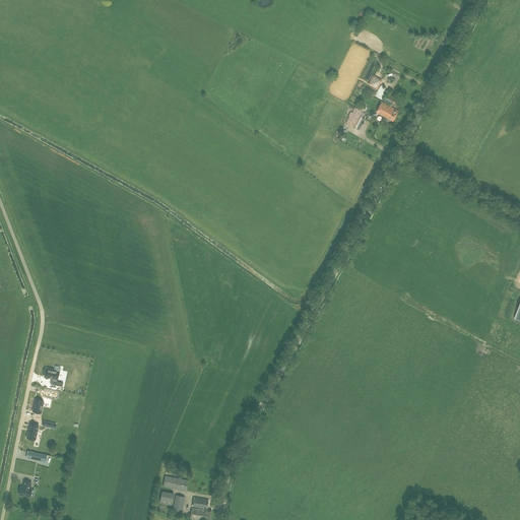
[(373,75),(368,84),(377,89),(382,80),(373,75)]
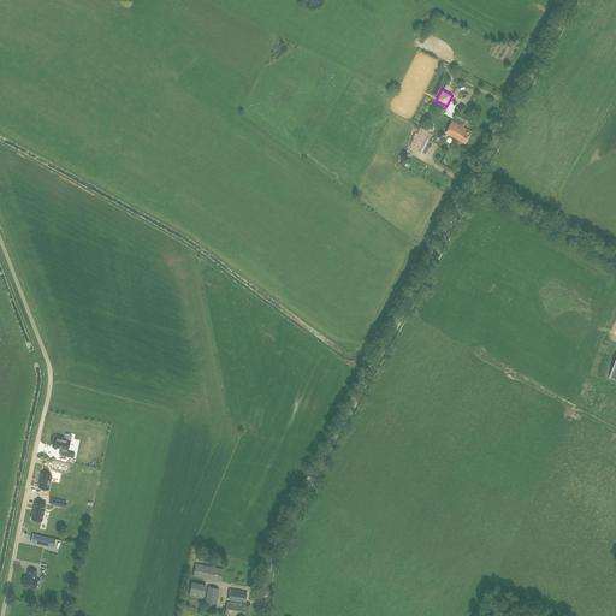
[(443,108),(430,102),(428,106),(440,112),(443,108)]
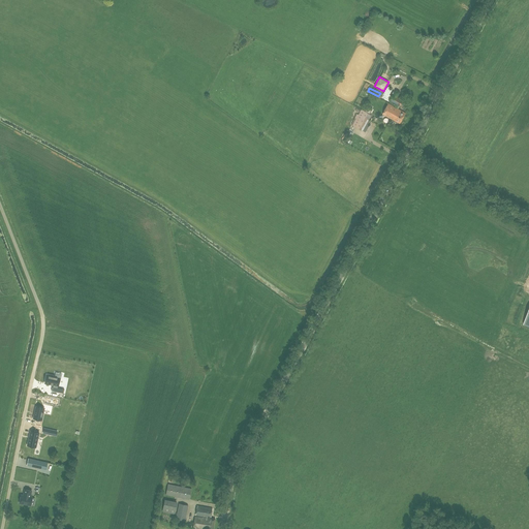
[(390,101),(400,106),(403,100),(397,97),(399,93),(396,91),(394,95),(390,101)]
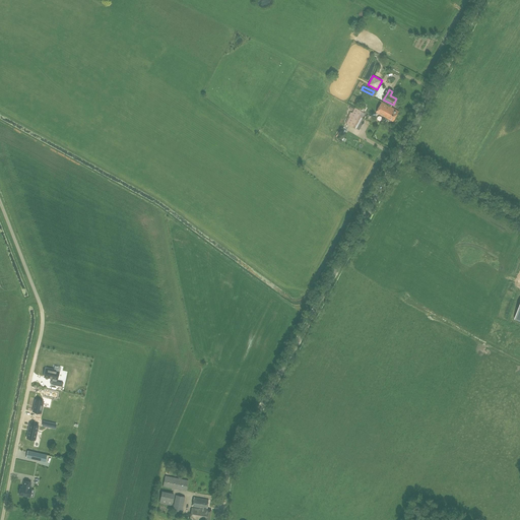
[(388,112),(391,107),(382,102),(377,112),(385,117),(388,112)]
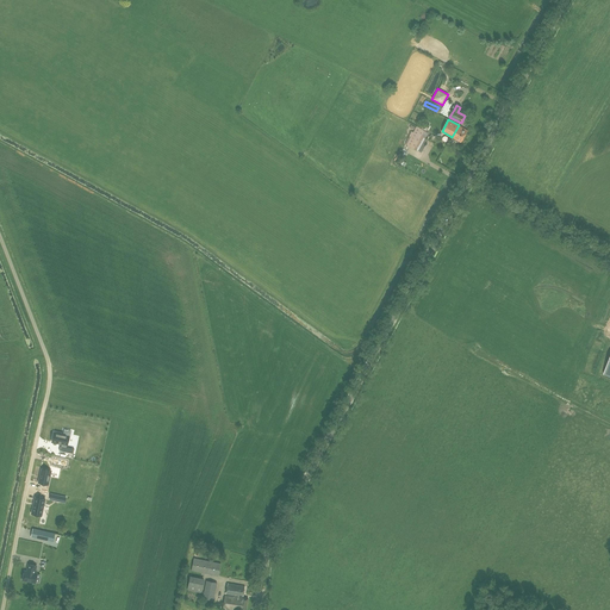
[(422,129),(417,126),(408,144),(418,150),(428,132),(427,131),(429,126),(424,124),(422,129)]
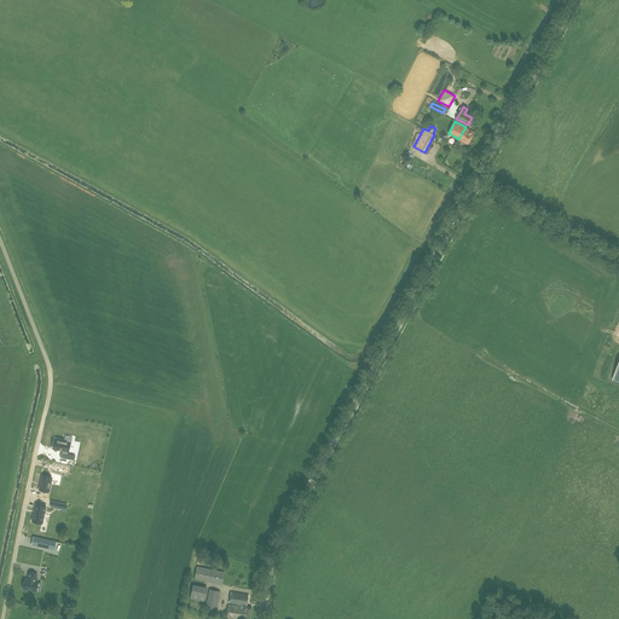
[(475,133),(466,127),(462,133),(458,139),(468,145),(475,133)]
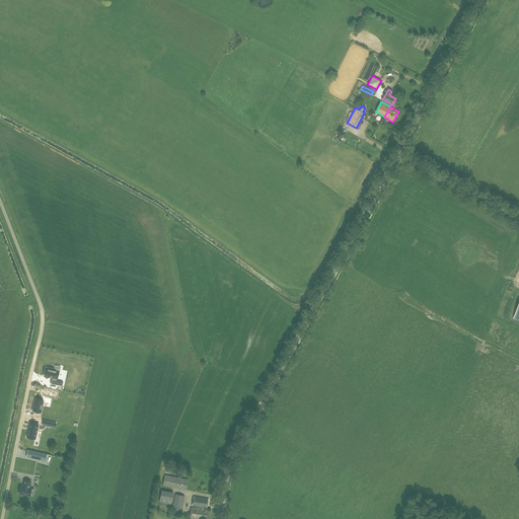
[(59,371),(46,368),(45,376),(57,378),(59,371)]
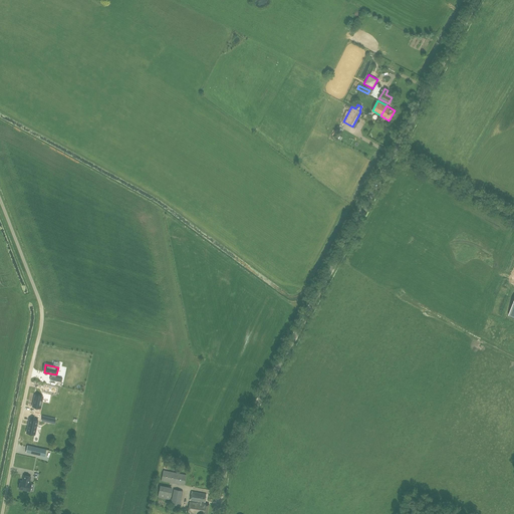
[(34,395),(31,407),(40,409),(43,397),(34,395)]
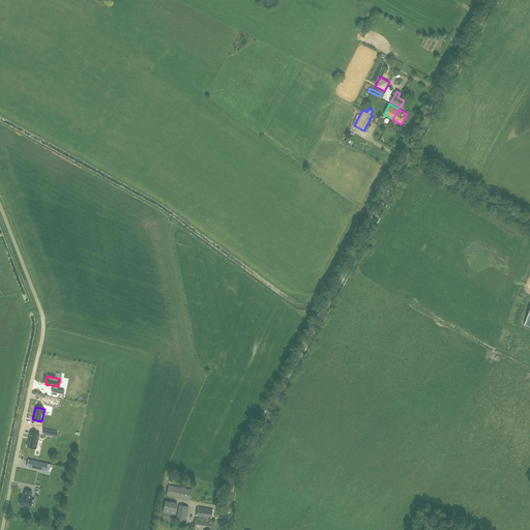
[(39,433),(29,431),(26,446),(36,448),(39,433)]
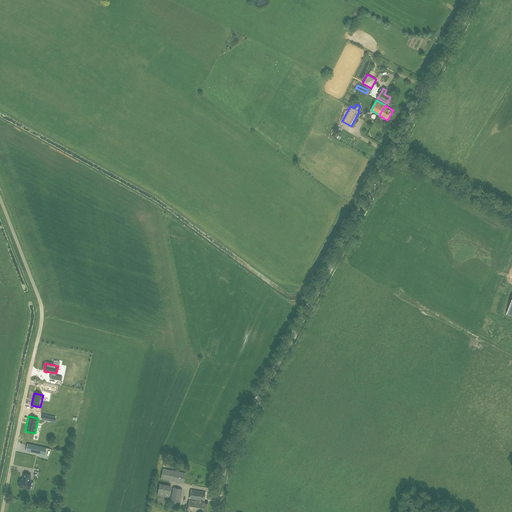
[(61,445),(69,445),(70,435),(62,435),(61,445)]
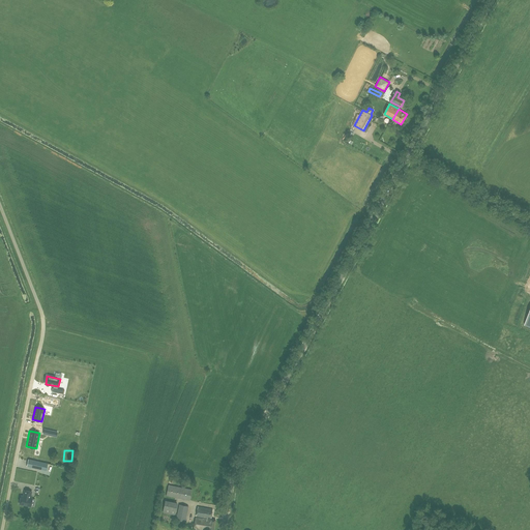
[(27,466),(46,470),(48,464),(28,460),(27,466)]
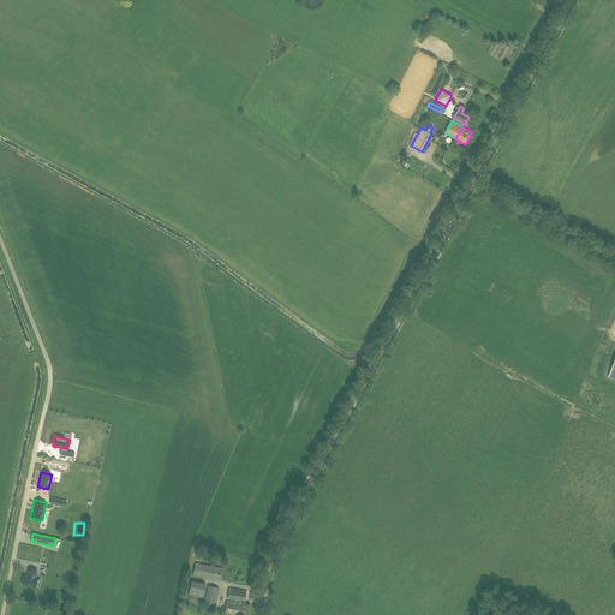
[(222,568),(196,563),(192,575),(220,581),(222,568)]
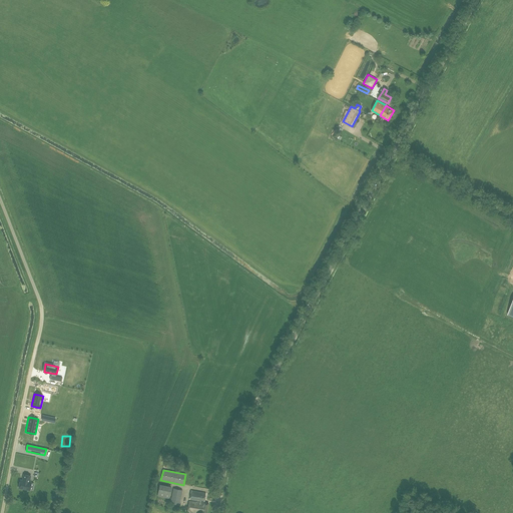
[(30,476),(24,474),(23,479),(23,481),(20,480),(19,488),(30,490),(31,482),(29,482),(30,476)]
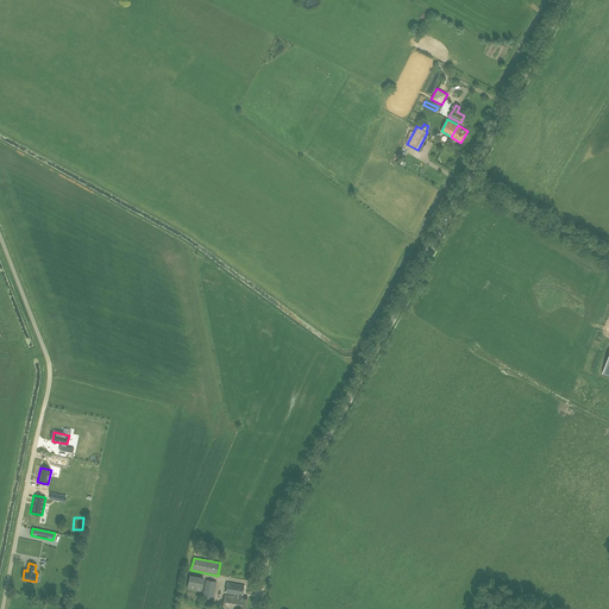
[(217,582),(206,579),(202,597),(213,600),(217,582)]
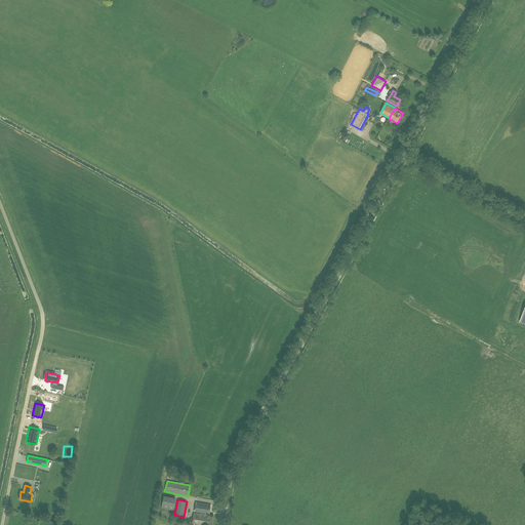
[(210,505),(196,501),(194,512),(205,513),(205,515),(194,513),(192,524),(201,524),(211,524),(213,515),(209,514),(210,505)]
